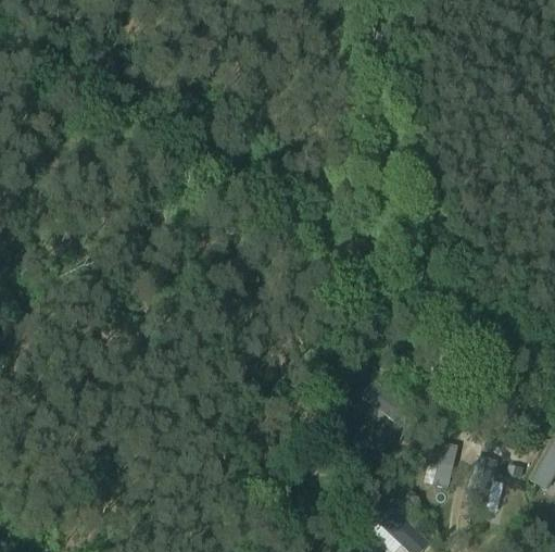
[(373,381),(362,394),(401,426),(412,413),(373,381)]
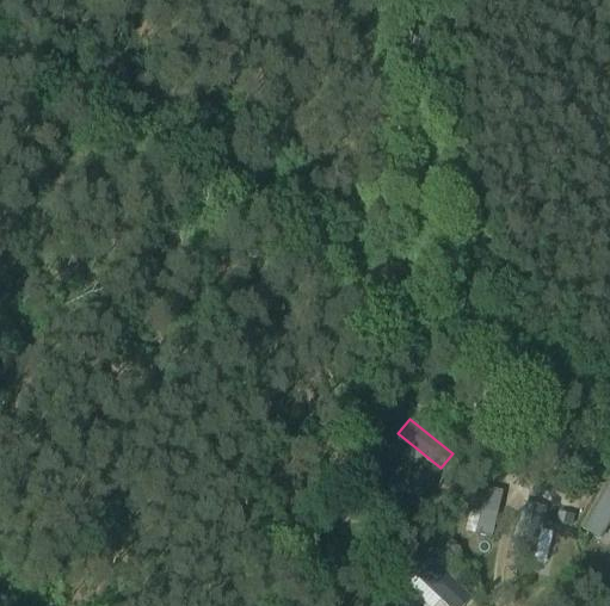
[(549,422),(522,456),(537,468),(564,434),(549,422)]
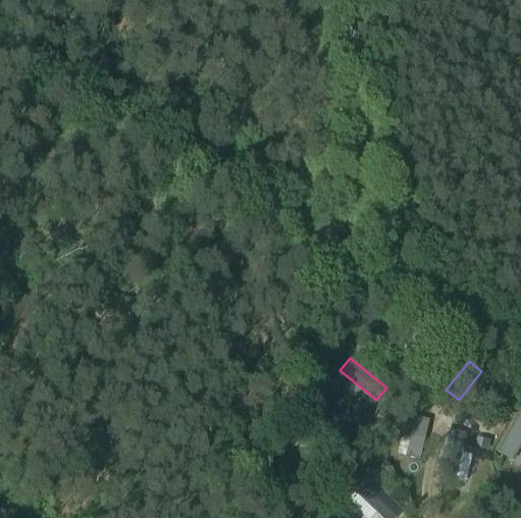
[(505,402),(493,419),(501,423),(512,407),(505,402)]
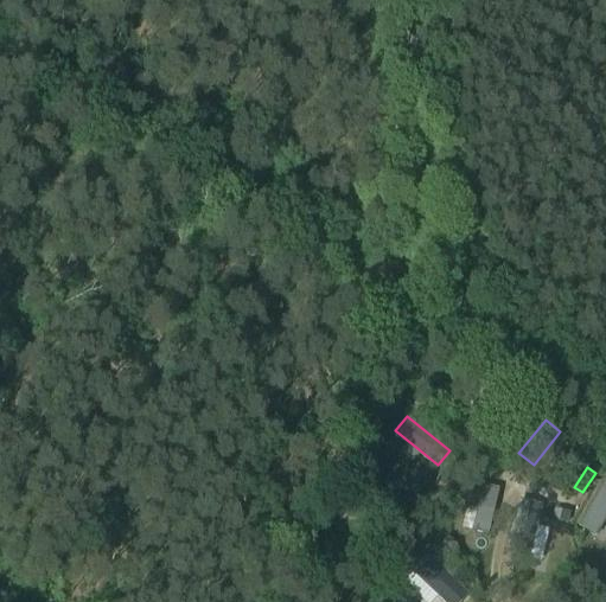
[(605,479),(580,524),(598,535),(605,520),(605,479)]
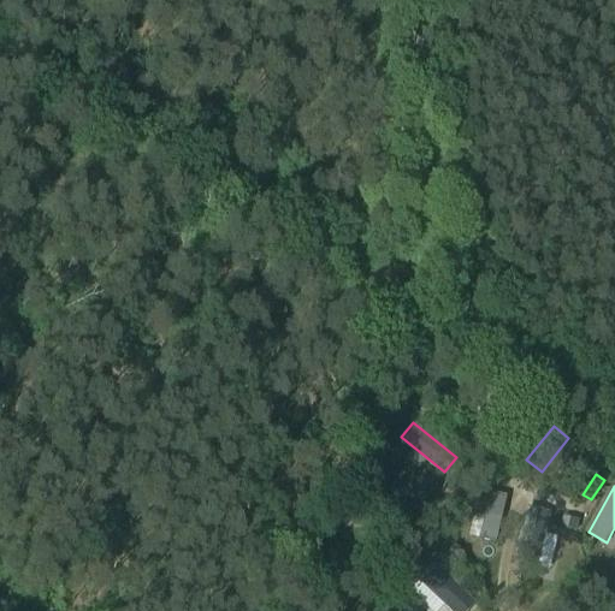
[(491,490),(479,538),(496,541),(507,493),(491,490)]
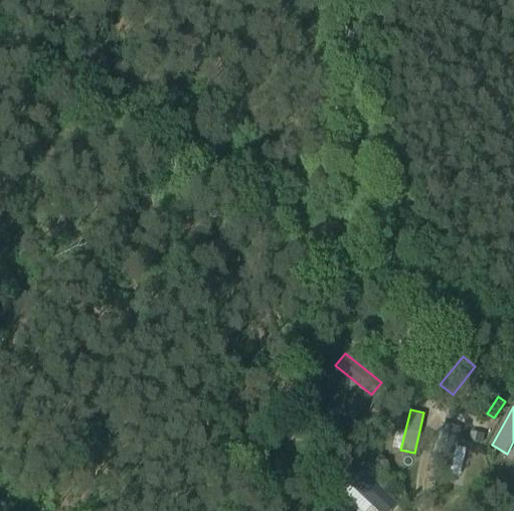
[(442,422),(431,467),(448,472),(459,427),(442,422)]
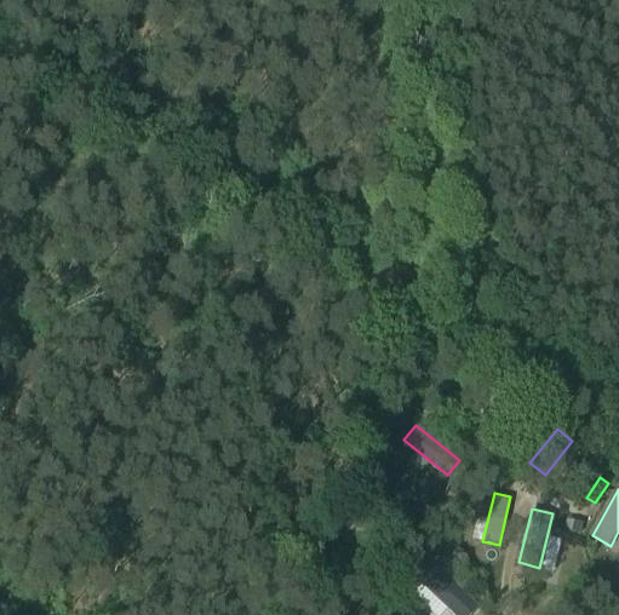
[(567,517),(565,528),(579,530),(582,521),(567,517)]
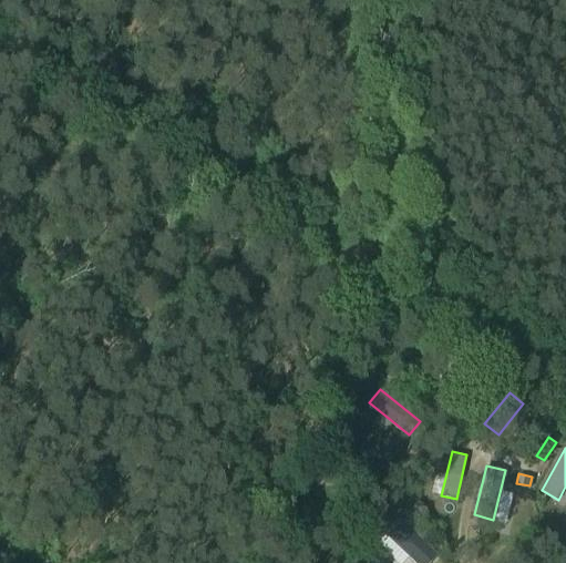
[(401,520),(387,534),(417,562),(429,562),(438,554),(401,520)]
